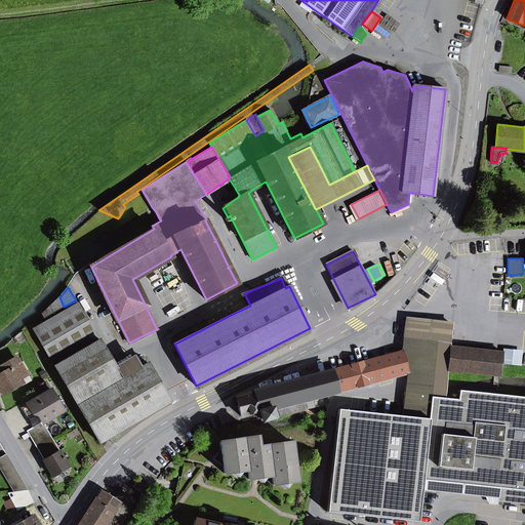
[(42,314),(44,318),(64,307),(59,297),(42,314)]
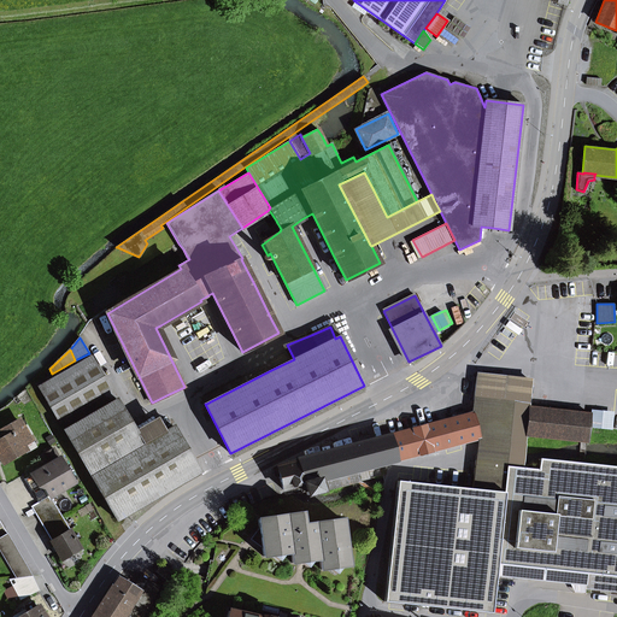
[(39,388),(63,428),(116,397),(92,357),(39,388)]
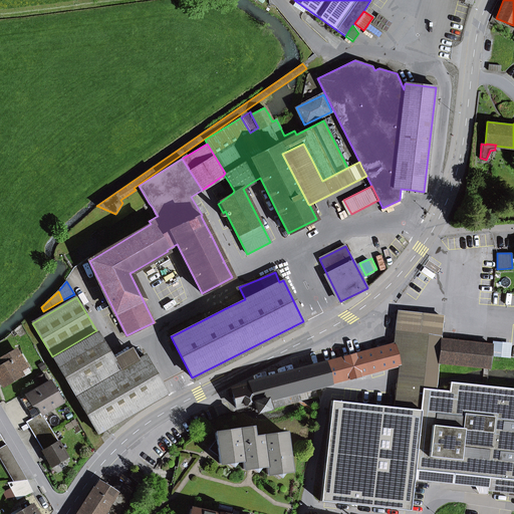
[(226,308),(225,305),(208,314),(206,312),(169,331),(172,336),(209,317),(226,308)]
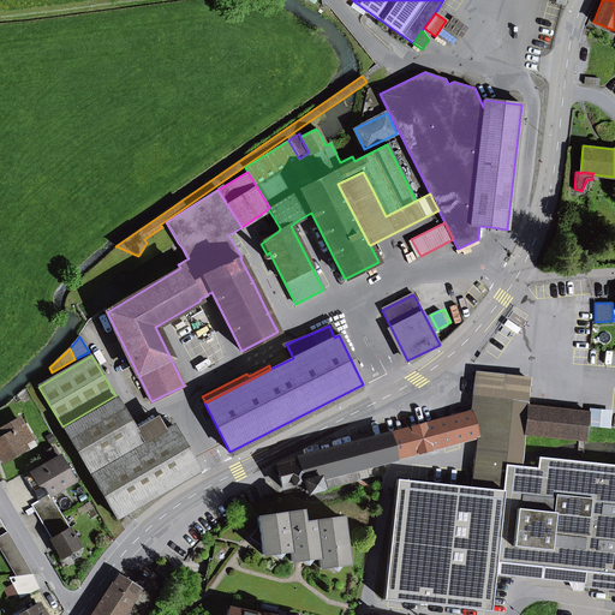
[(581,440),(585,440),(587,413),(526,407),(530,381),(475,376),(472,398),(470,412),(333,448),(296,459),(297,460),(273,466),(272,467),(274,475),(279,475),(282,488),(298,484),(299,488),(300,490),(305,489),(306,494),(381,475),(378,464),(477,437),(471,488),(502,491),(507,452),(523,453),(523,448),(524,434),(581,440)]
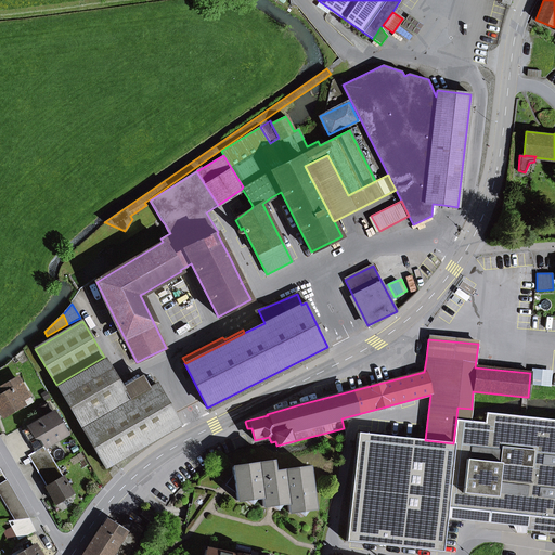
[(57,387),(105,468),(180,424),(167,402),(156,384),(149,388),(129,400),(123,388),(116,378),(105,359),(57,387)]
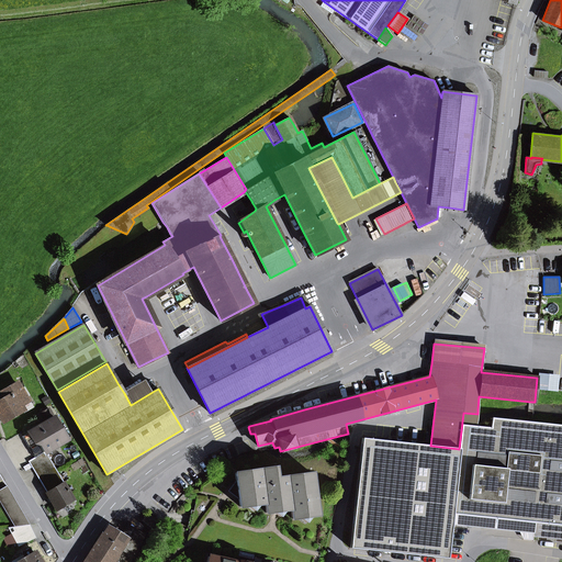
[(131,405),(150,393),(143,382),(124,393),(131,405)]
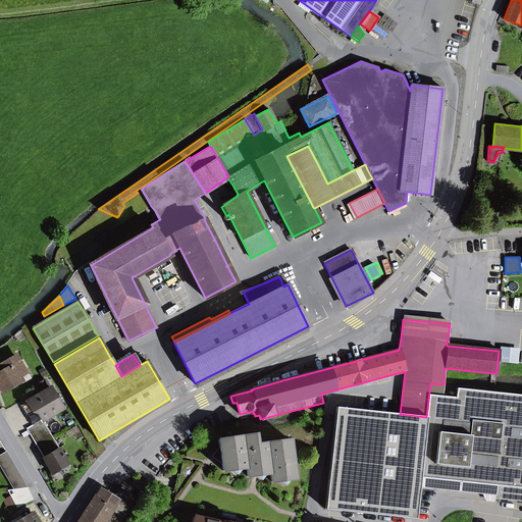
[(0,372),(0,385),(3,392),(22,381),(17,372),(23,369),(16,356),(2,364),(6,369),(0,372)]
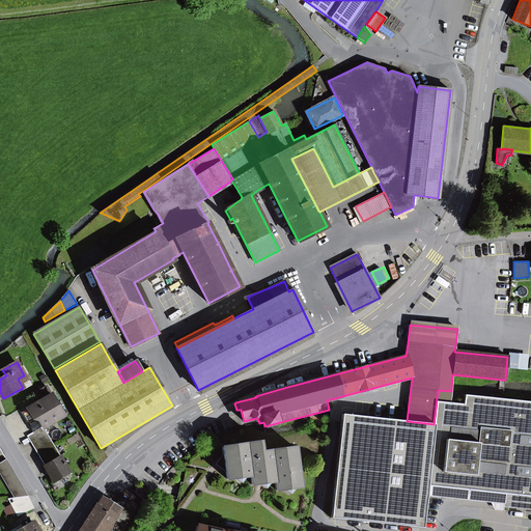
[(33,434),(44,427),(63,415),(47,386),(38,391),(44,399),(21,413),(33,434)]
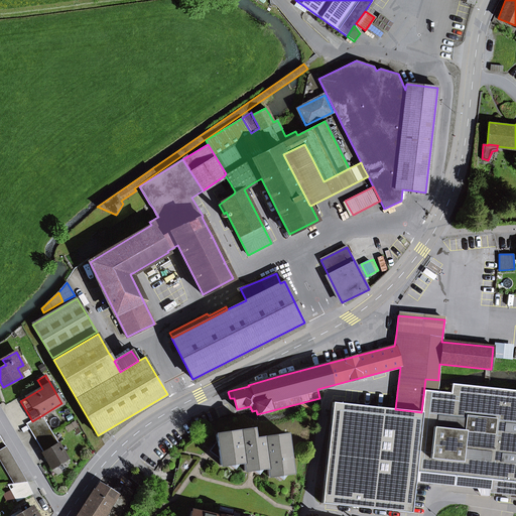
[(515,391),(485,388),(476,387),(452,384),(452,389),(450,393),(436,392),(436,390),(437,385),(438,380),(425,379),(421,412),(414,482),(428,484),(429,474),(480,479),(491,480),(492,480),(490,490),(490,493),(515,495),(515,391)]
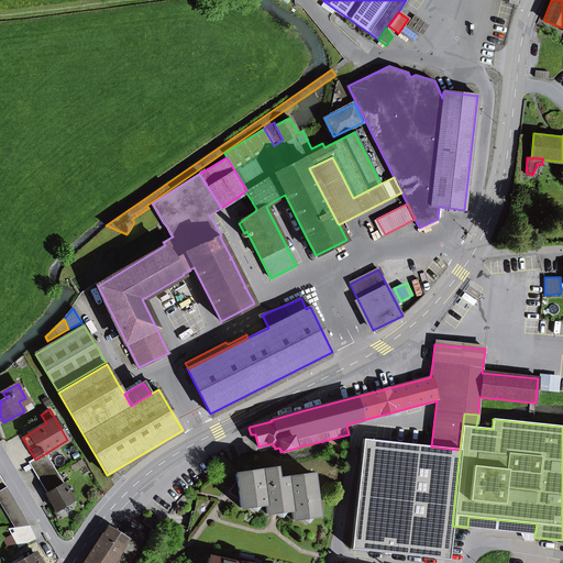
[(449,560),(452,526),(460,450),(431,446),(363,440),(351,550),(449,560)]
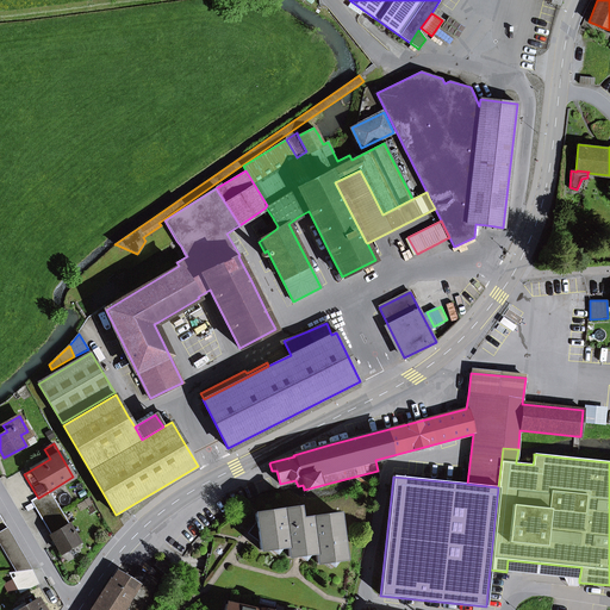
[(51,535),(69,524),(50,491),(38,498),(31,502),(39,515),(51,535)]
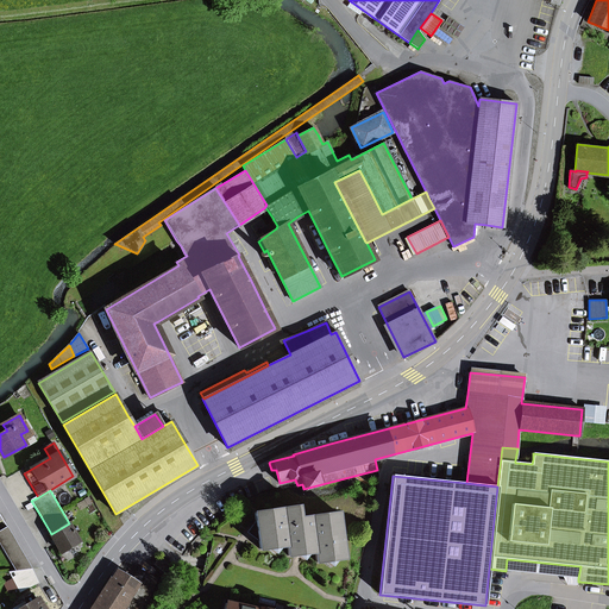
[(251,532),(258,538),(261,550),(268,548),(275,554),(281,546),(287,546),(295,545),(292,519),(299,518),(297,507),(255,513),(257,525),(251,532)]
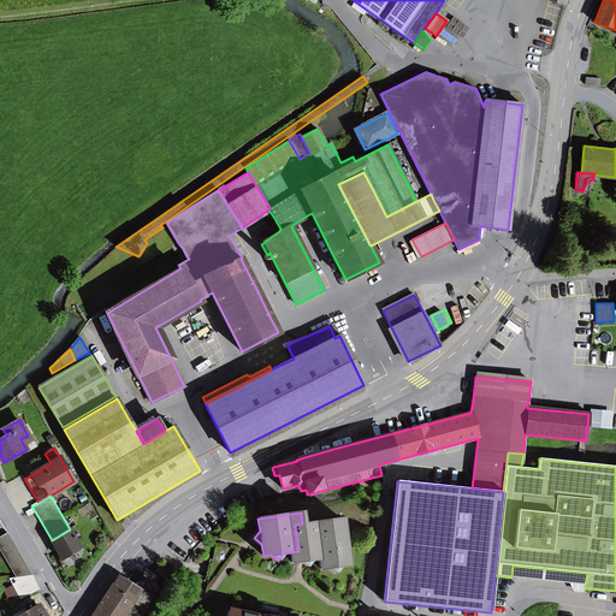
[(348,564),(342,519),(302,523),(295,525),(298,551),(290,552),(291,562),(300,561),(304,564),(307,567),(312,560),(319,558),(320,569),(329,568),(336,573),(341,566),(348,564)]
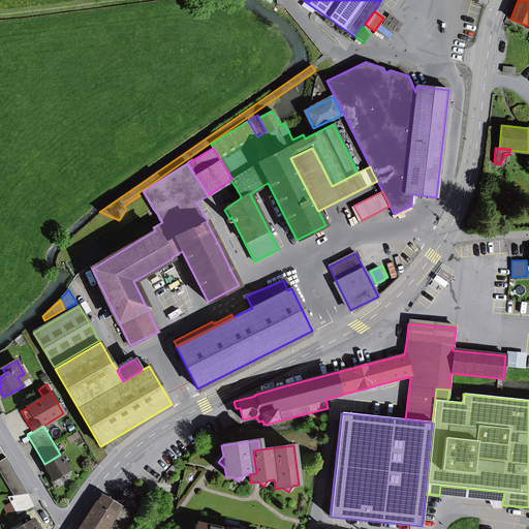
[(53,480),(70,471),(60,455),(44,464),(43,464),(53,480)]
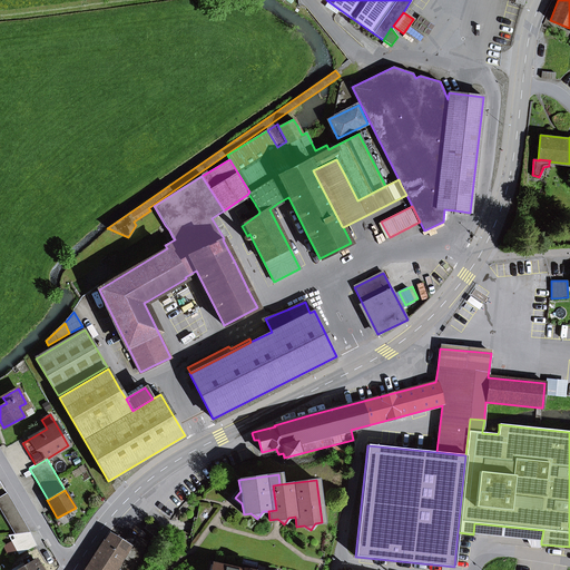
[(38,544),(7,493),(0,497),(0,508),(15,534),(8,536),(19,554),(38,544)]
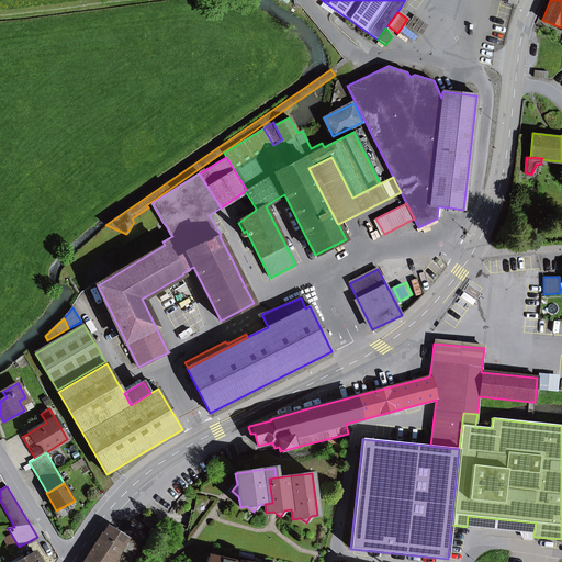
[(142,521),(155,531),(160,525),(147,515),(142,521)]
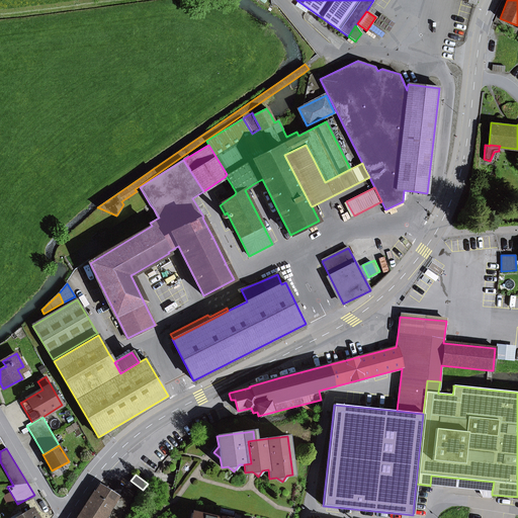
[(430,486),(492,492),(494,482),(493,482),(482,481),(431,476),(430,486)]
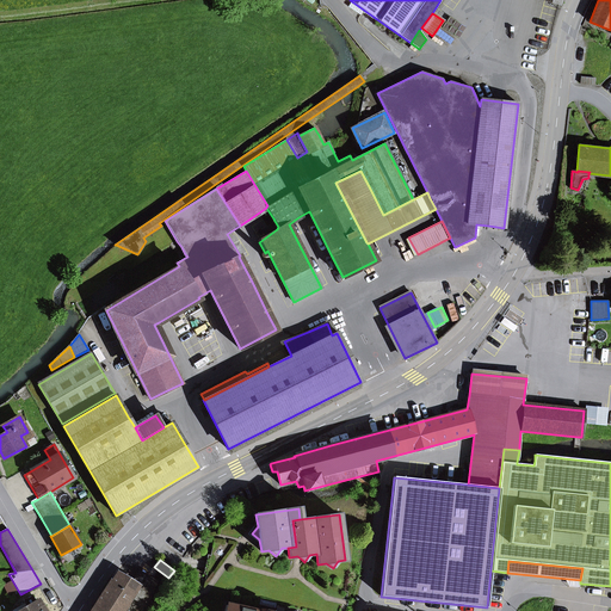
[(131,597),(144,605),(155,582),(141,573),(134,584),(118,573),(91,610),(127,610),(128,610),(122,608),(124,605),(125,606),(131,597)]
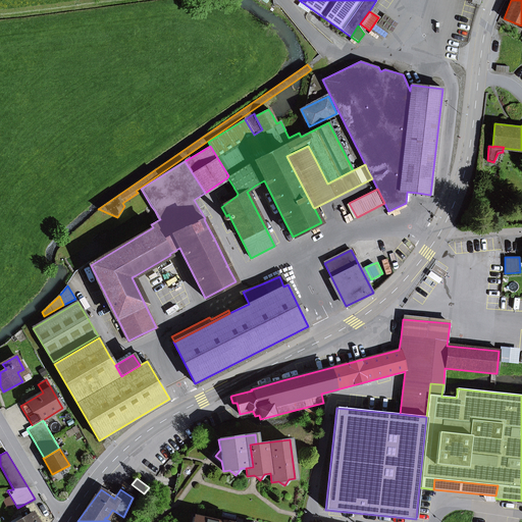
[(35,521),(35,520),(28,509),(19,514),(20,516),(12,521),(35,521)]
